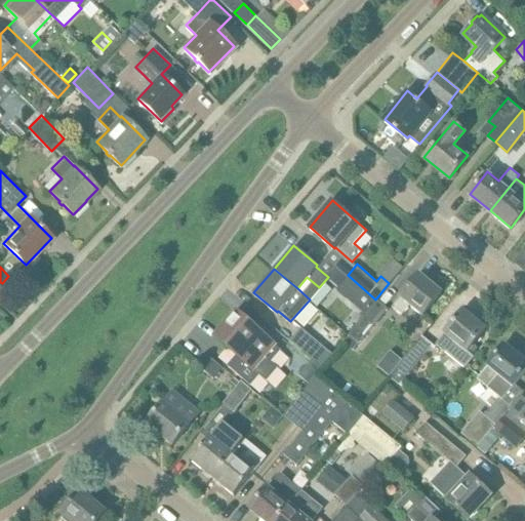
[(419,272),(392,305),(402,313),(409,303),(422,314),(442,290),(419,272)]
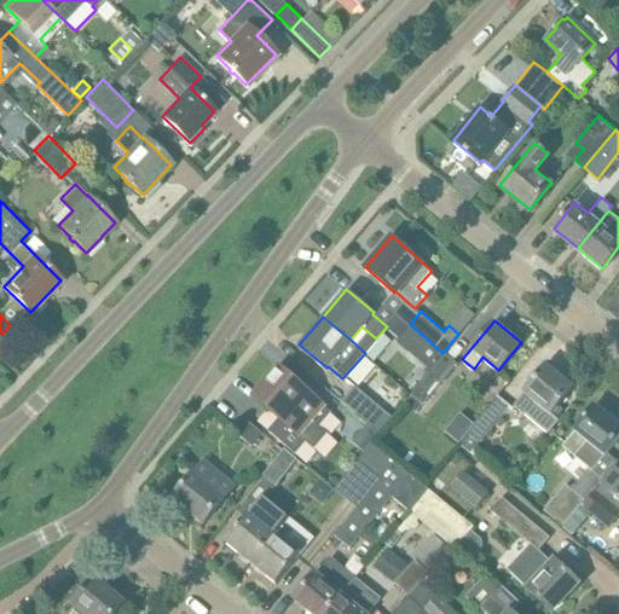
[(443,353),(410,324),(397,339),(431,368),(443,353)]
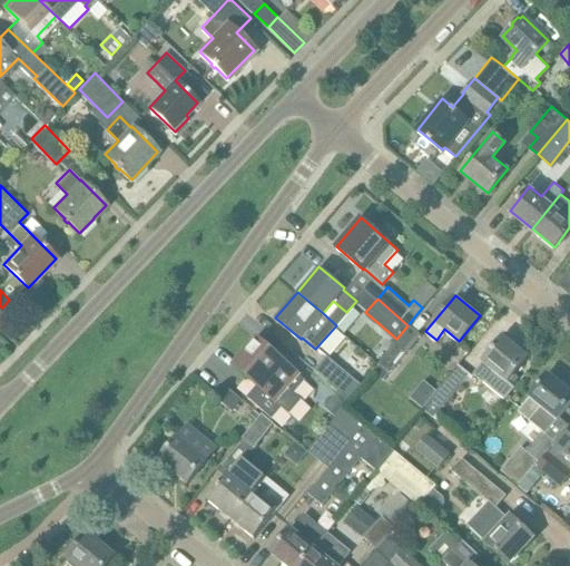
[(393,344),(380,361),(390,371),(404,353),(421,332),(410,323),(409,325),(393,344)]
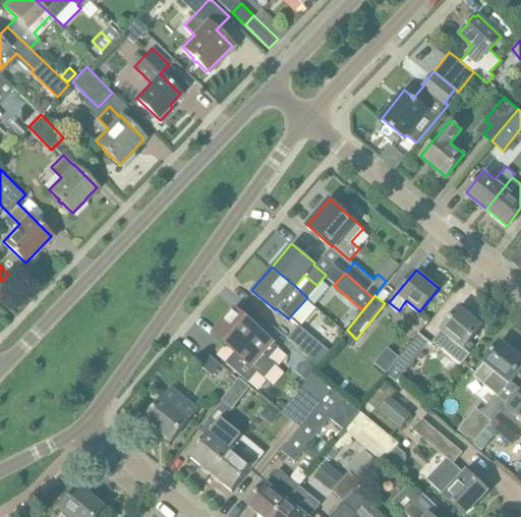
[(464,346),(470,339),(482,325),(460,306),(432,339),(461,362),(470,351),(464,346)]
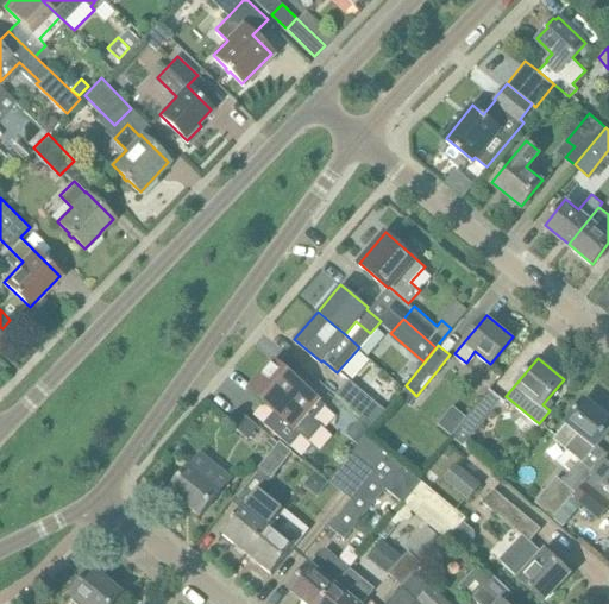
[(309,439),(322,423),(314,416),(326,402),(276,360),(251,389),(274,409),(263,421),(290,444),(301,432),(309,439)]
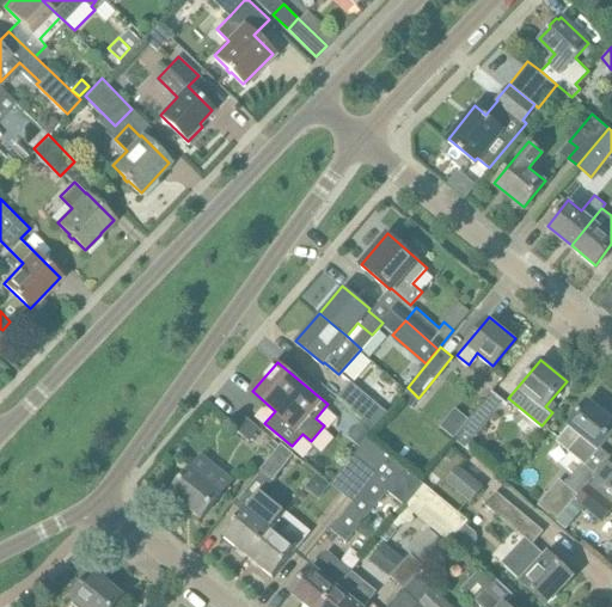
[(350,406),(362,416),(374,427),(387,410),(350,379),(337,394),(352,406),(350,406)]
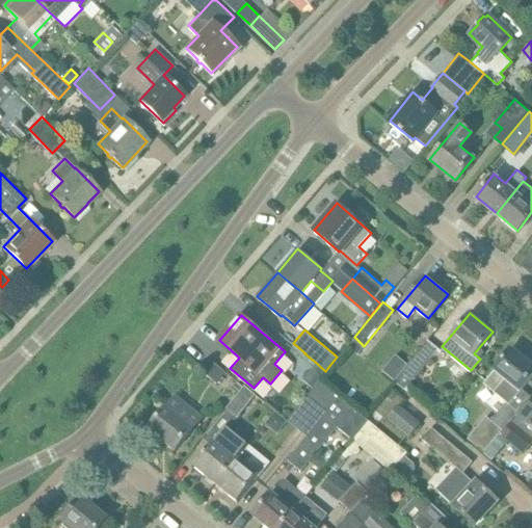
[(395,379),(405,387),(437,347),(427,339),(395,379)]
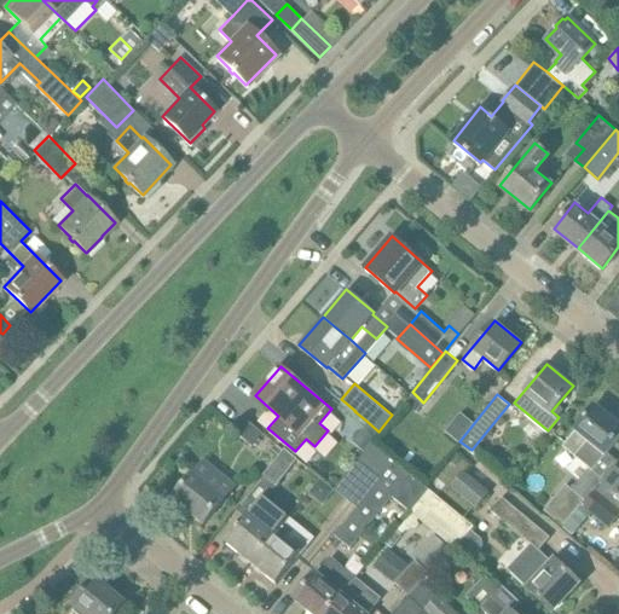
[(556,494),(545,509),(563,523),(582,502),(583,503),(602,480),(602,479),(603,478),(593,468),(596,464),(608,450),(618,435),(618,422),(596,404),(562,444),(590,467),(572,487),(562,499),(556,494)]
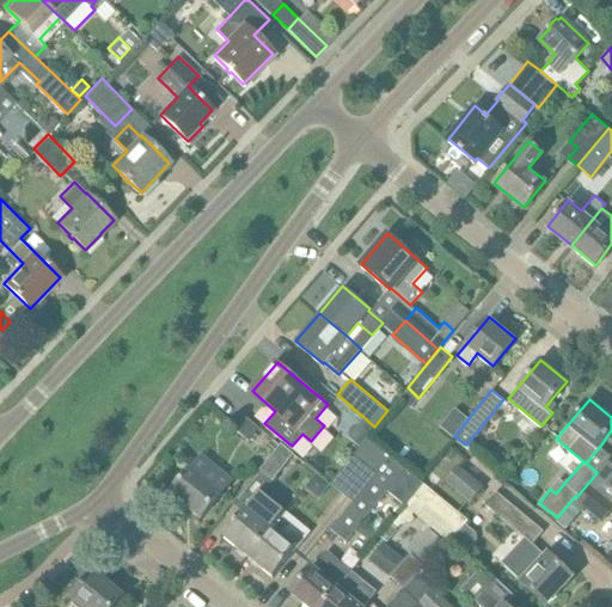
[(239,406),(228,420),(249,436),(259,423),(239,406)]
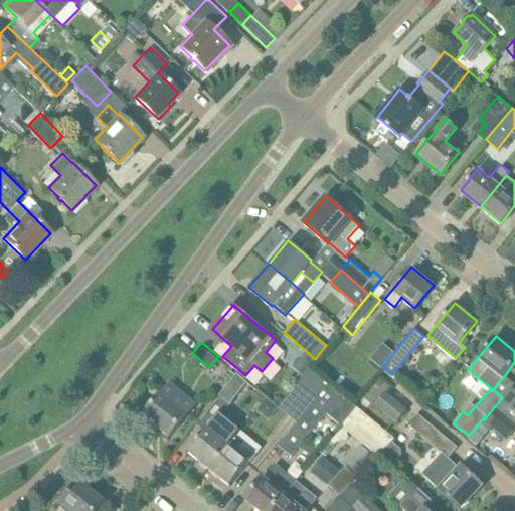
[(305,350),(293,365),(303,374),(309,367),(309,366),(315,359),(305,350)]
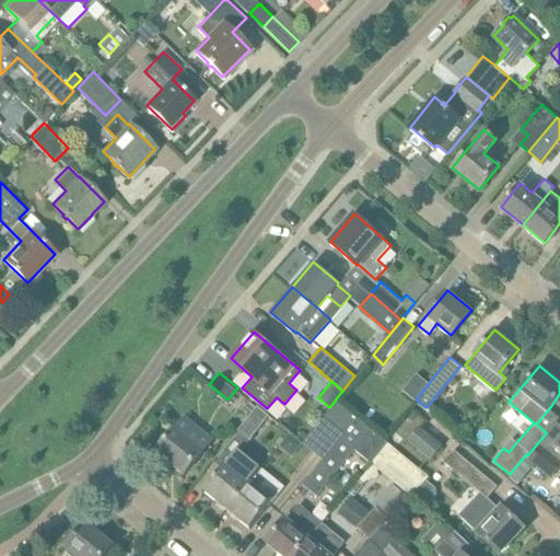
[(251,397),(246,403),(253,408),(257,404),(251,397)]
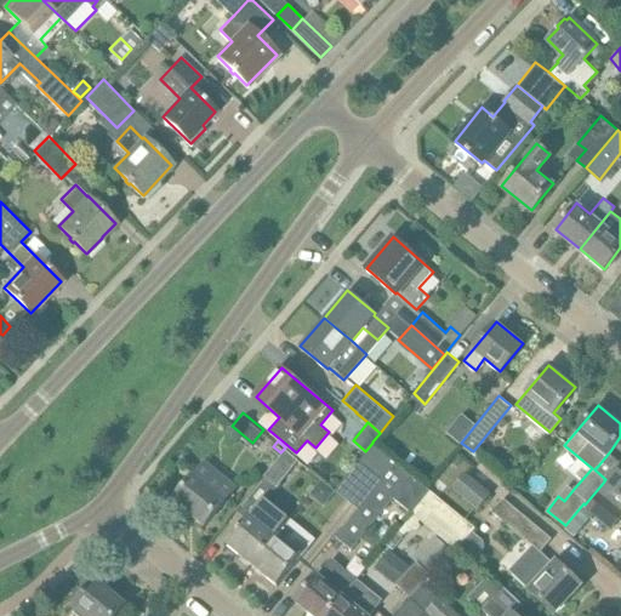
[(345,477),(368,495),(396,461),(372,443),(365,451),(345,477)]
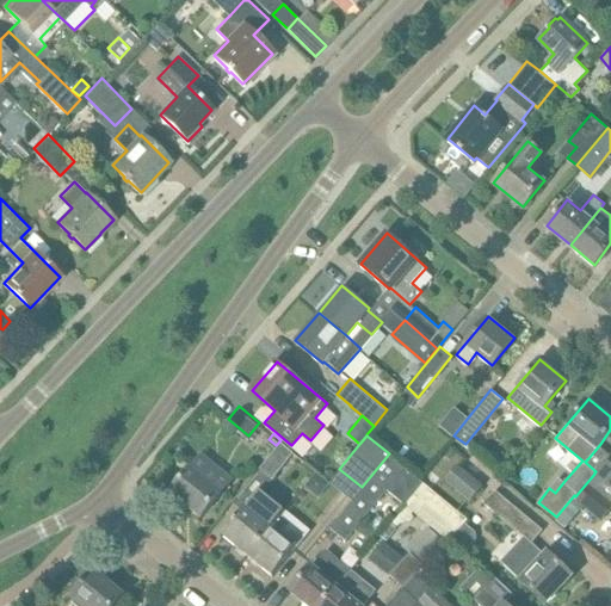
[(294,451),(281,440),(276,445),(259,465),(272,476),(294,451)]
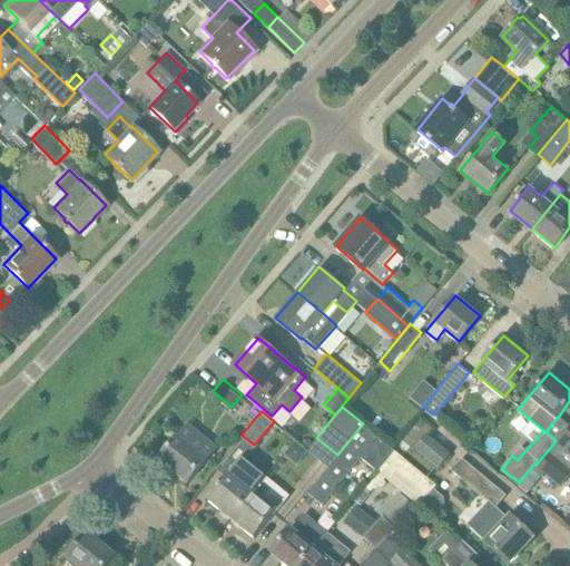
[(188,421),(158,457),(187,481),(206,457),(216,445),(188,421)]
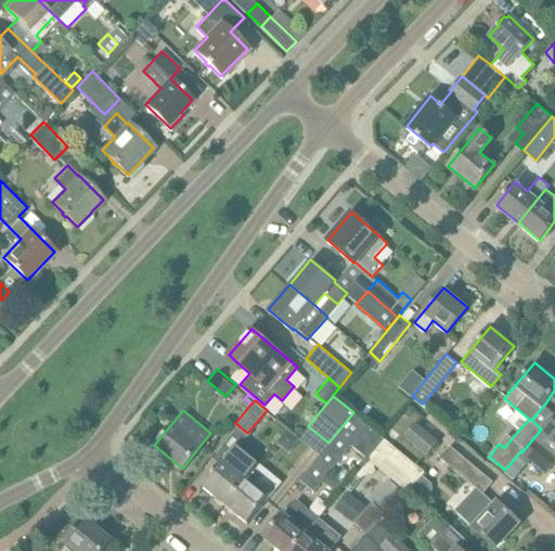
[(351,444),(368,458),(385,437),(353,412),(328,443),(300,478),(313,489),(351,444)]
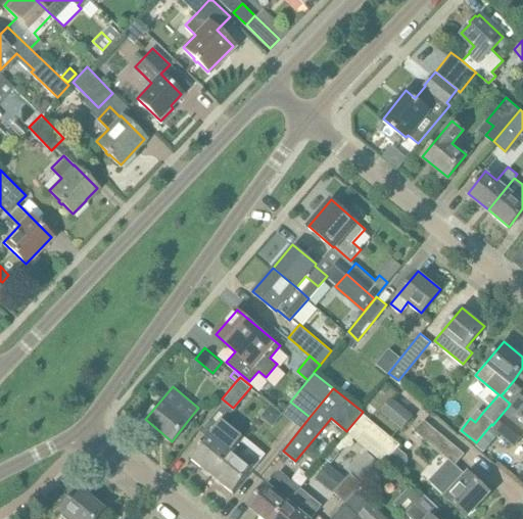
[(391,396),(381,409),(401,426),(412,414),(391,396)]
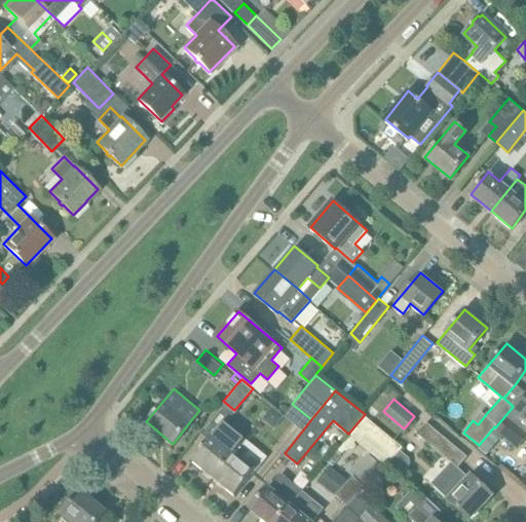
[(512,408),(495,427),(517,445),(525,434),(525,409),(521,415),(512,408)]
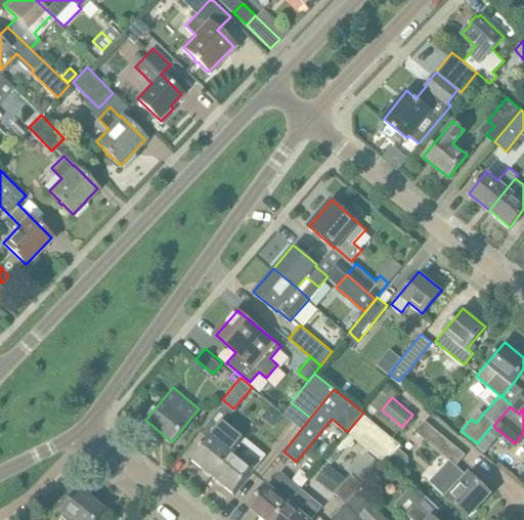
[(347,477),(334,490),(346,502),(357,490),(388,458),(398,446),(401,444),(363,413),(347,432),(354,438),(367,449),(348,470),(351,473),(347,477)]
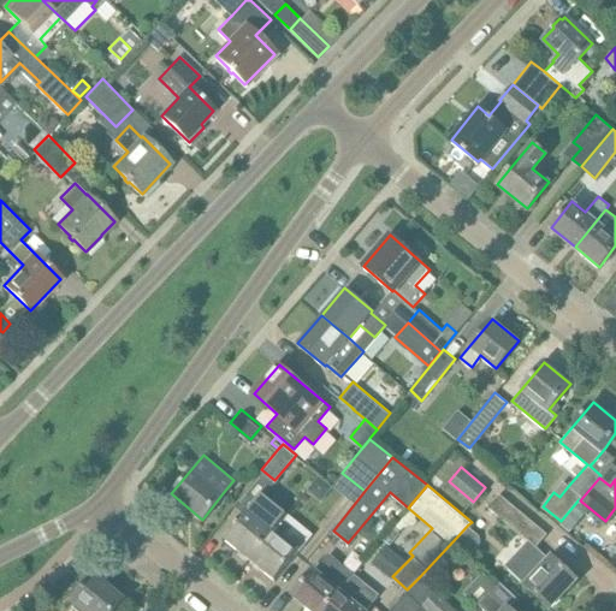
[(498,492),(487,505),(529,540),(505,565),(550,606),(576,579),(551,556),(550,557),(535,545),(546,532),(498,492)]
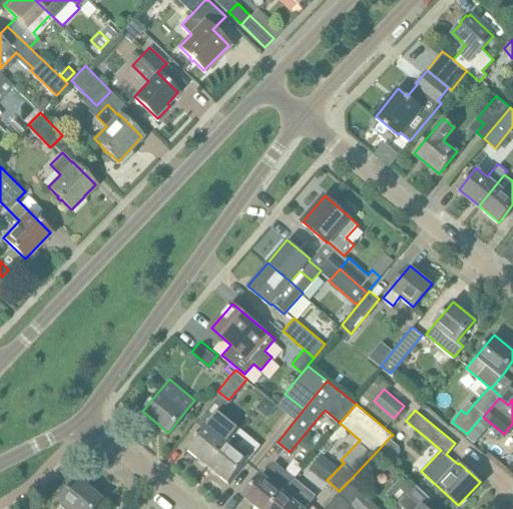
[(207,465),(238,428),(229,420),(226,424),(214,414),(207,423),(186,448),(207,465)]
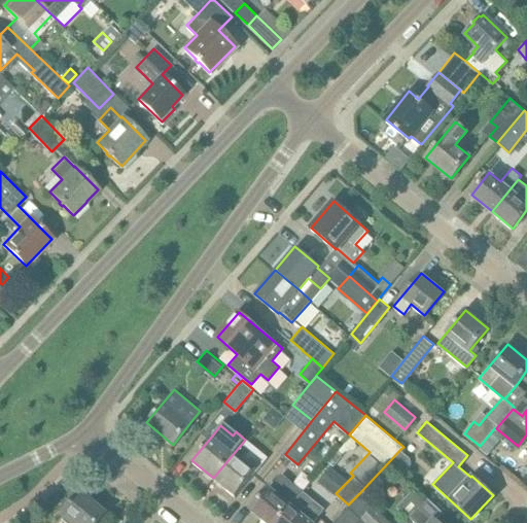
[(245,440),(213,478),(235,495),(266,456),(245,440)]
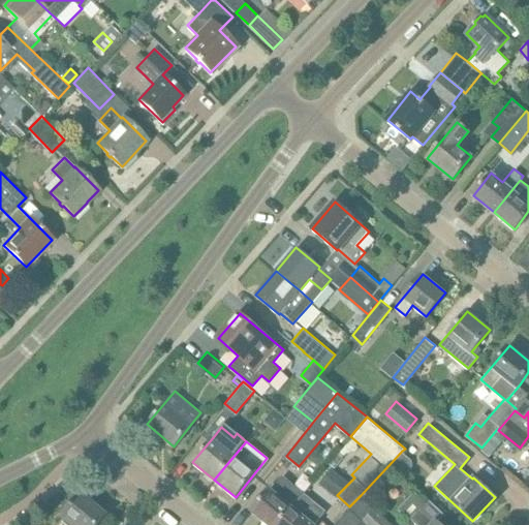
[(320,479),(337,491),(346,479),(330,466),(320,479)]
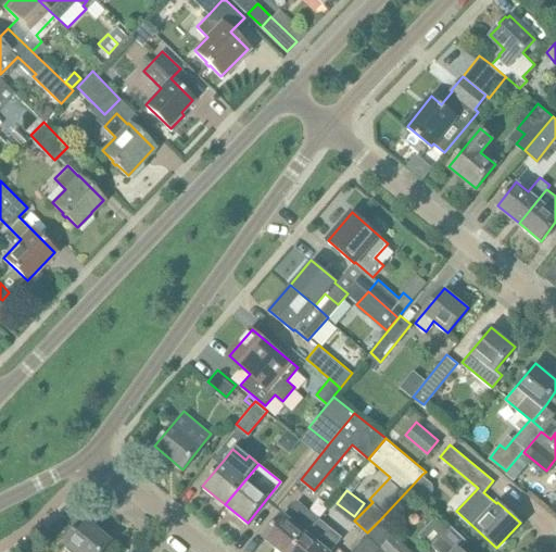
[(264,536),(282,551),(290,551),(306,534),(318,518),(295,500),(283,514),(282,514),(264,536)]
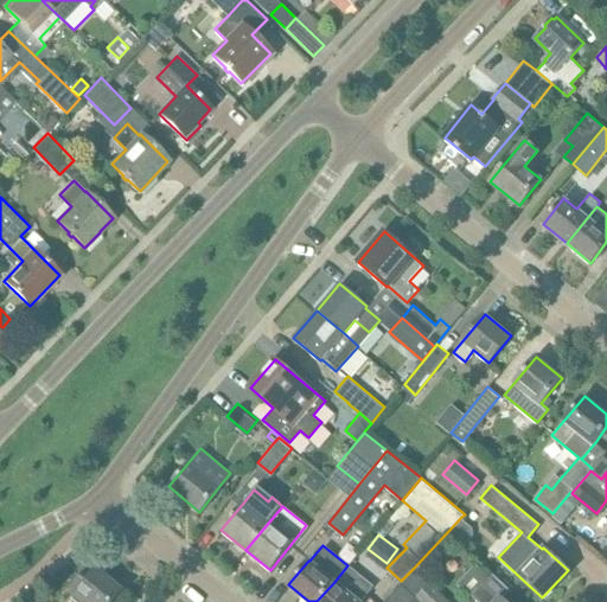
[(122,589),(93,565),(71,590),(85,601),(114,601),(113,601),(122,589)]
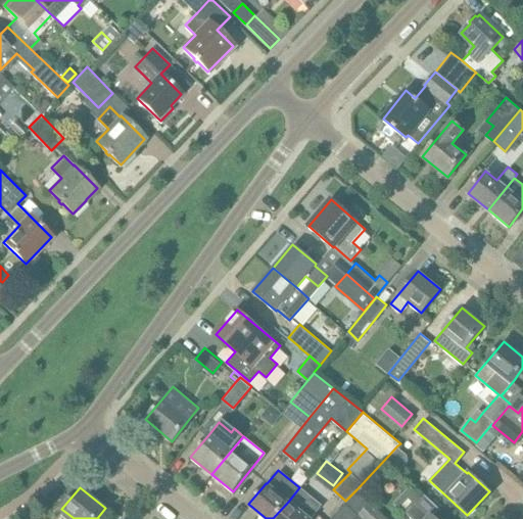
[(299,487),(288,502),(273,518),(308,518),(310,518),(321,505),(299,487)]
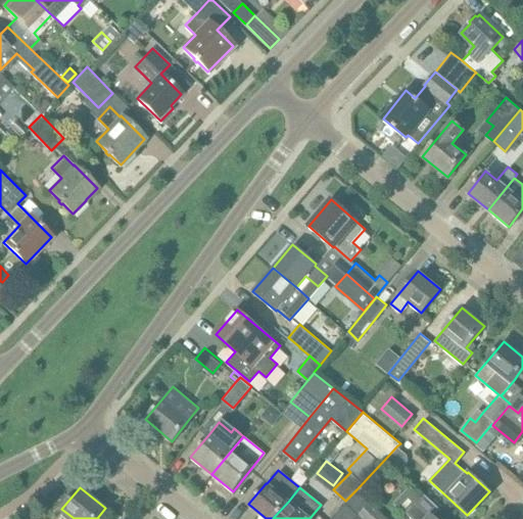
[(416,501),(406,511),(414,518),(435,518),(431,515),(439,506),(424,491),(421,494),(416,501)]
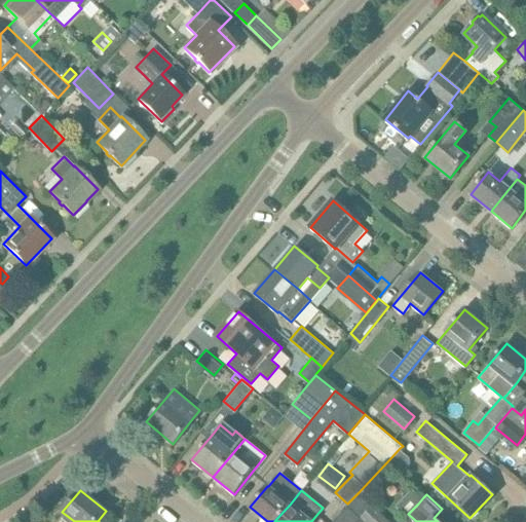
[(389,521),(372,505),(361,517),(366,521),(389,521)]
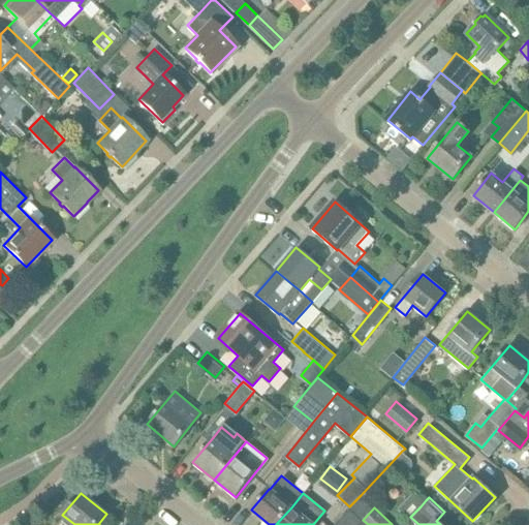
[(366,524),(349,508),(333,524),(366,524)]
